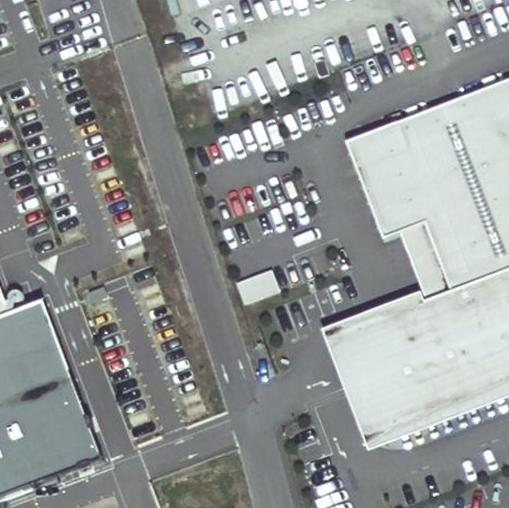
[(508,76),(344,140),(381,238),(398,231),(423,222),(449,290),(424,299),(423,300),(363,322),(402,421),(508,379),(508,76)]
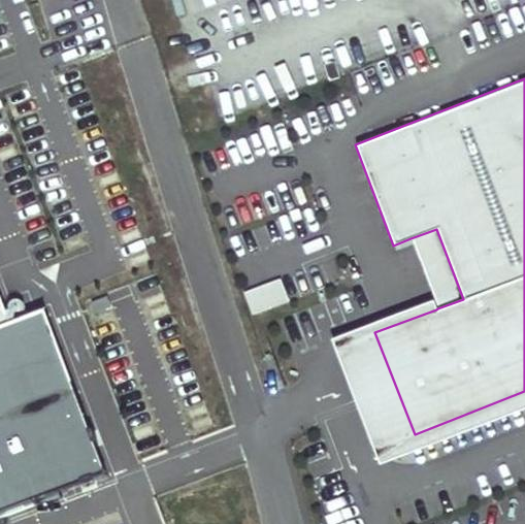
[(436,229),(411,238),(437,308),(463,299),(436,229)]
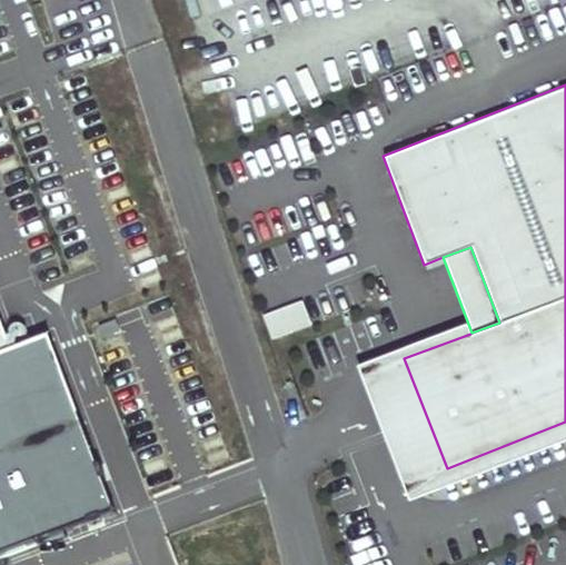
[(260,313),(269,336),(309,321),(299,298),(260,313)]
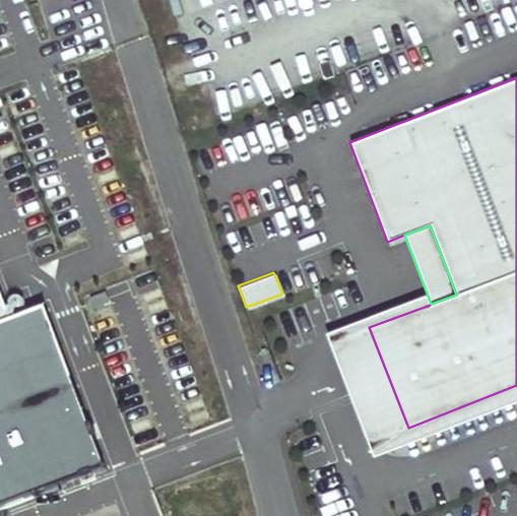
[(426,295),(325,333),(373,457),(516,401),(516,385),(408,428),(369,327),(430,305),(426,295)]
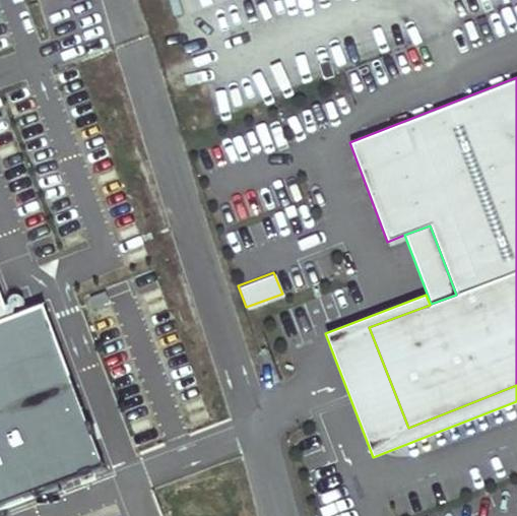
[(8,317),(0,296),(0,503),(103,465),(42,305),(8,317)]
